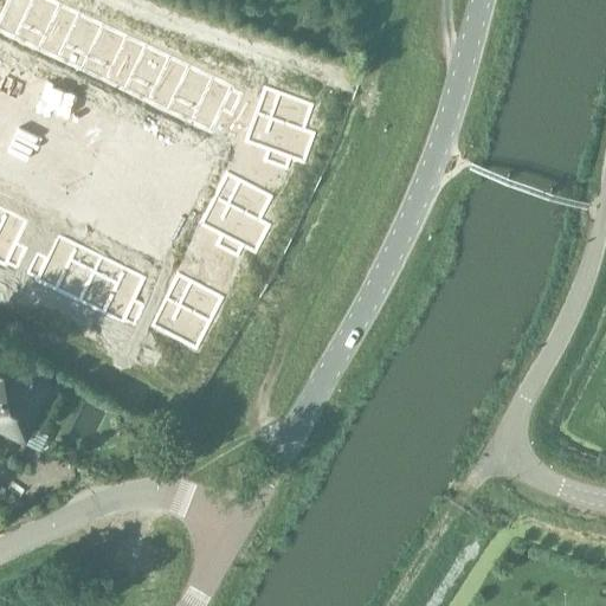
[(47,0),(8,0),(0,17),(0,33),(37,51),(58,5),(47,0)]
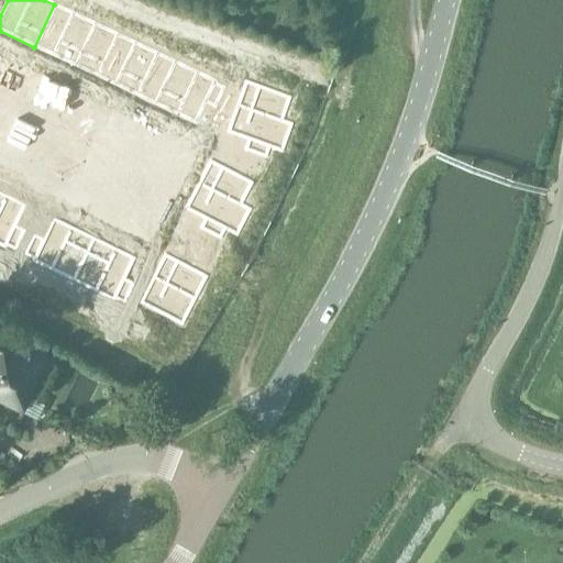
[(54,4),(34,47),(75,67),(97,24),(54,4)]
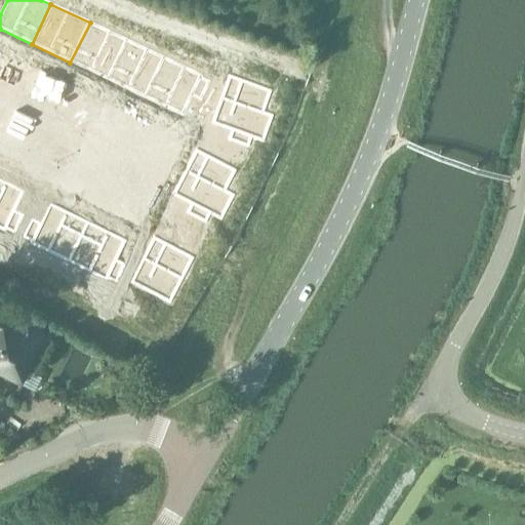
[(90,23),(70,63),(109,80),(128,40),(90,23)]
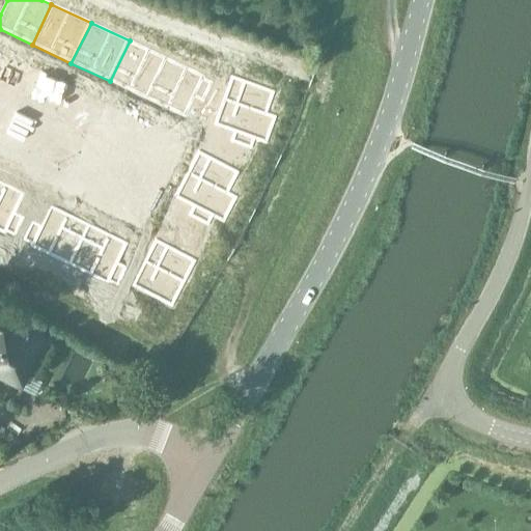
[(130,40),(110,81),(145,99),(166,57),(130,40)]
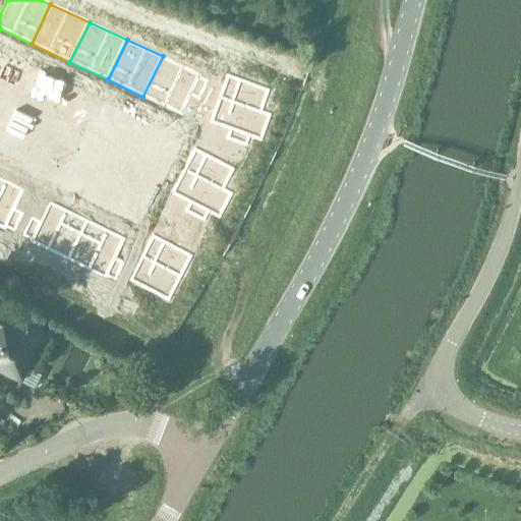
[(163,56),(142,97),(182,115),(203,76),(163,56)]
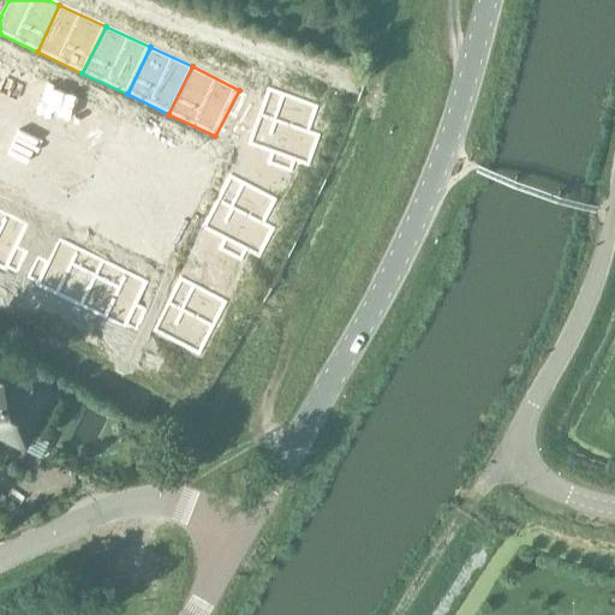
[(269,89),(249,144),(273,153),(269,163),(291,172),(294,161),(309,166),(320,135),(309,131),(318,107),(269,89)]
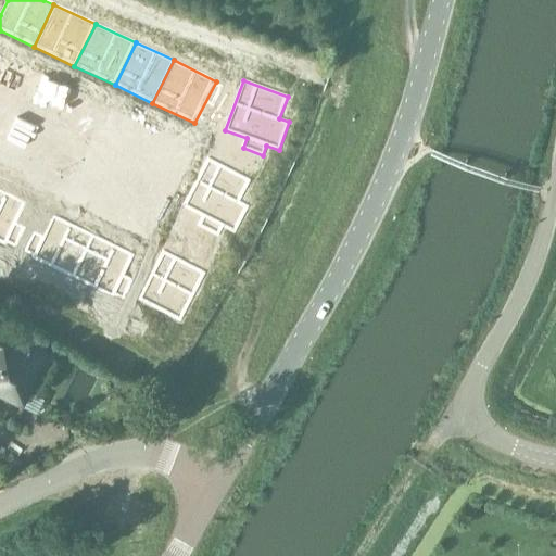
[(209,159),(184,206),(203,217),(199,226),(218,236),(223,227),(235,232),(248,206),(239,202),(250,180),(209,159)]
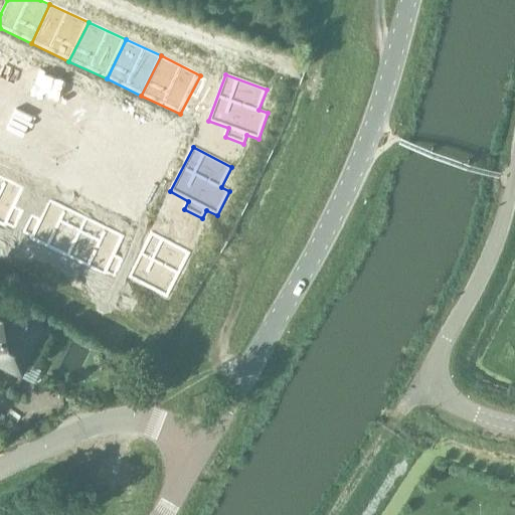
[(0,176),(0,223),(5,226),(6,224),(15,228),(23,211),(15,207),(24,188),(0,176)]
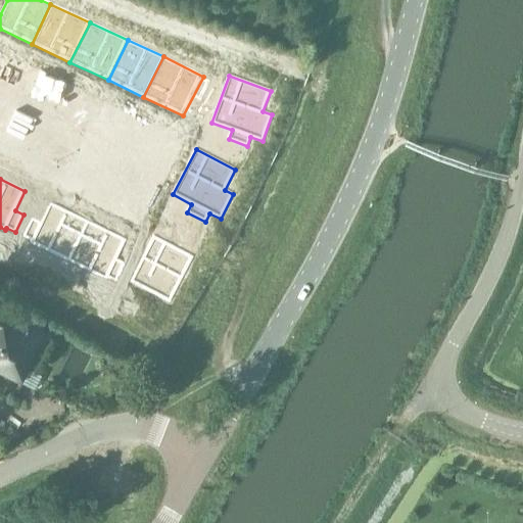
[(32,219),(24,236),(32,240),(31,243),(68,262),(88,222),(50,203),(41,223),(32,219)]
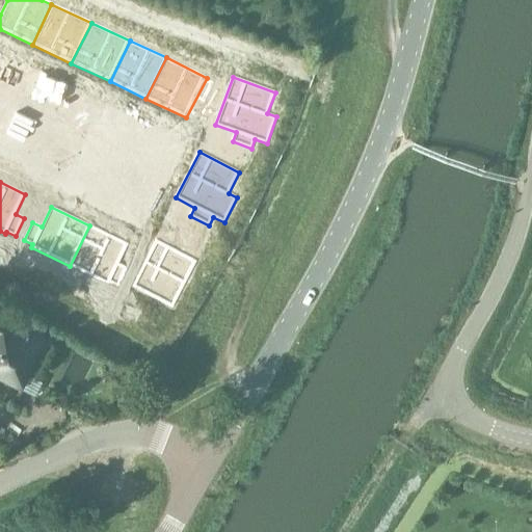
[(89,225),(70,266),(108,285),(109,283),(118,287),(127,268),(118,264),(128,244),(89,225)]
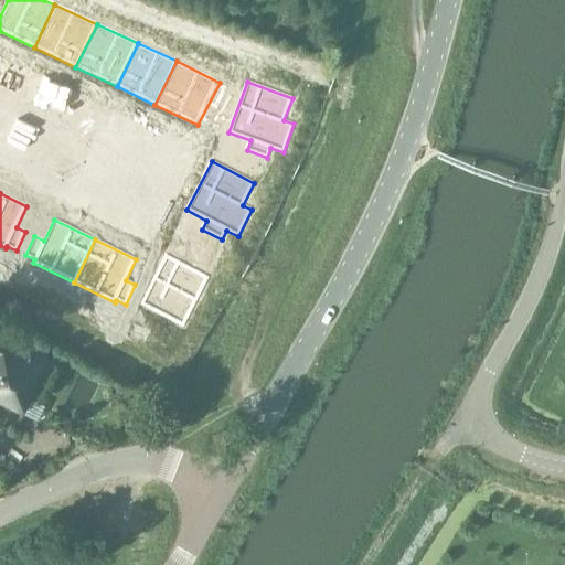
[(166,255),(140,306),(161,316),(158,323),(180,337),(210,278),(166,255)]
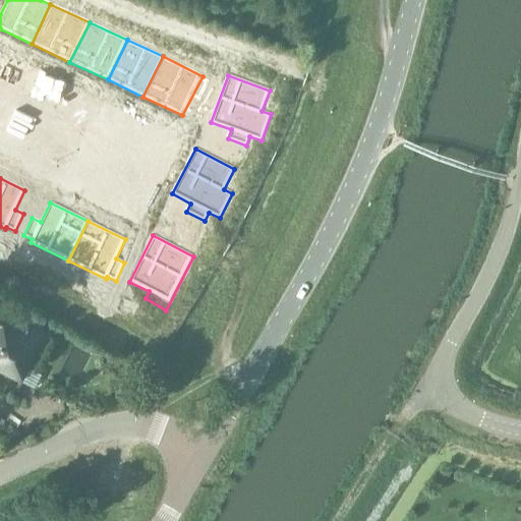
[(0,306),(0,368),(10,374),(20,380),(35,387),(42,372),(32,366),(49,333),(40,328),(2,308),(0,306)]
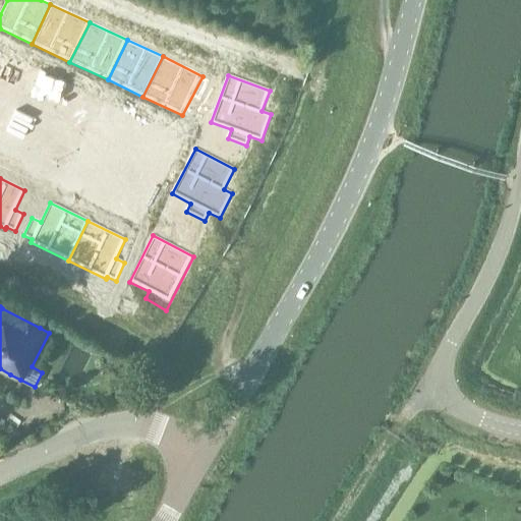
[(130,365),(120,370),(125,382),(135,377),(130,365)]
